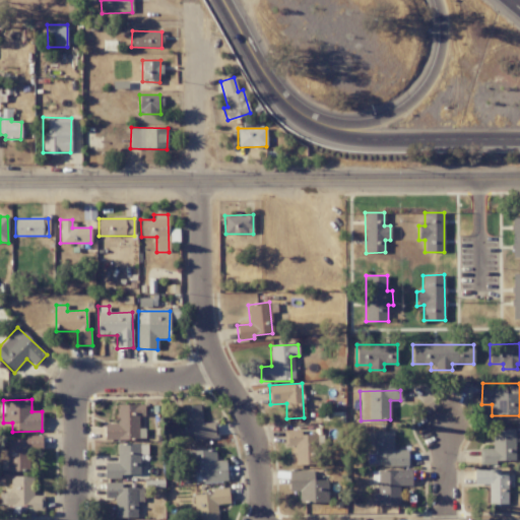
[(105,440),(144,439),(144,429),(139,429),(138,417),(144,417),(144,404),(117,405),(117,425),(104,425),(105,440)]
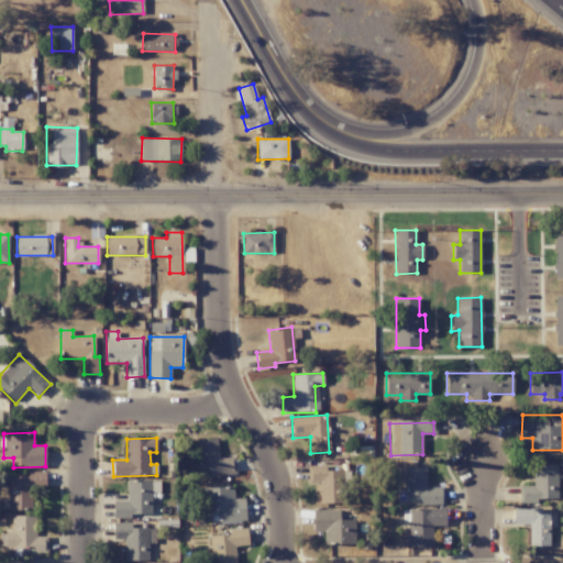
[(233,473),(232,457),(219,459),(216,438),(196,441),(200,477),(233,473)]
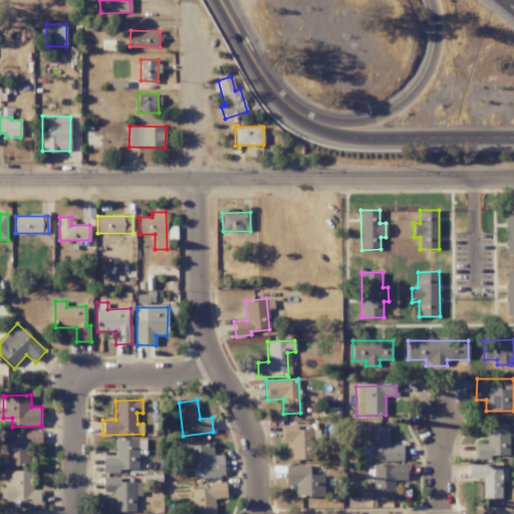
[(509,455),(509,424),(487,425),(487,444),(474,444),(474,460),(491,459),(491,456),(509,455)]
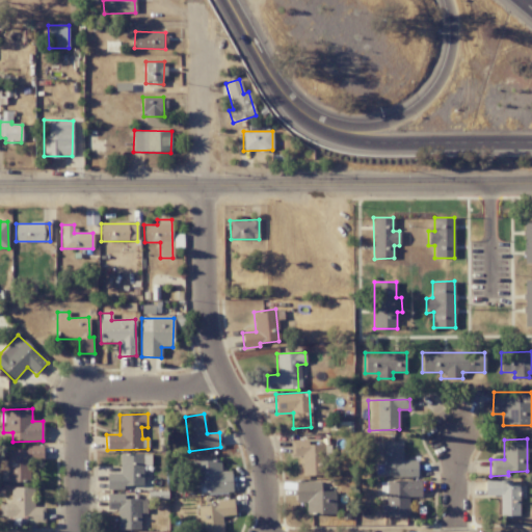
[(290,440),(291,457),(302,457),(302,476),(322,475),(321,445),(308,445),(308,440),(290,440)]
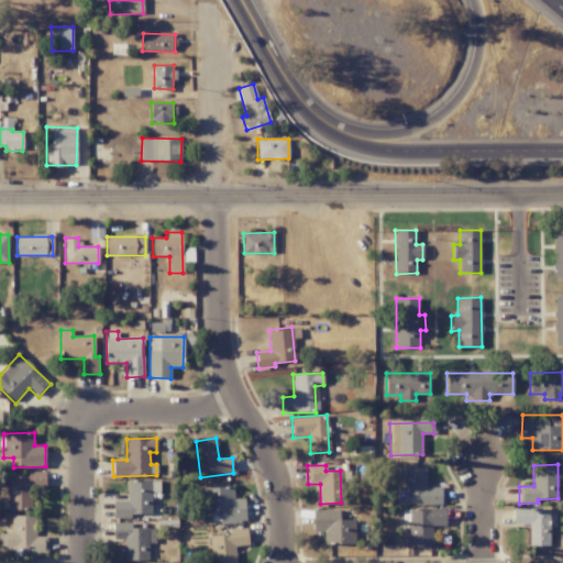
[(426,466),(406,467),(406,505),(441,504),(441,487),(426,487),(426,466)]
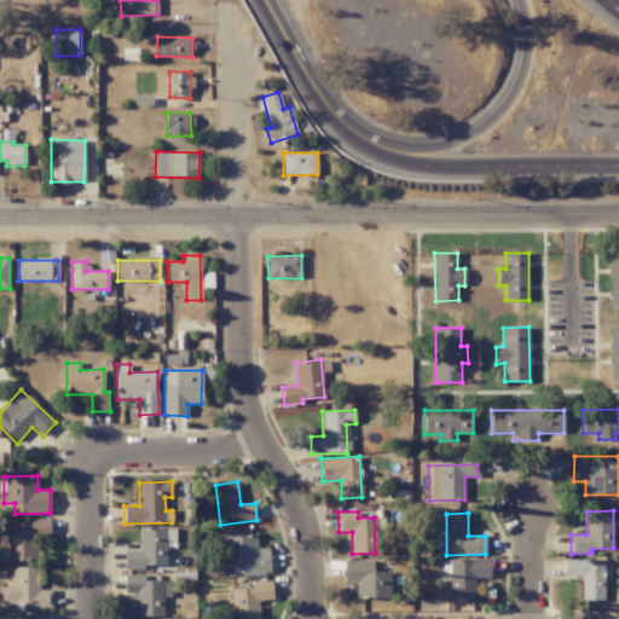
[(7,524),(9,548),(1,548),(1,561),(34,560),(34,536),(50,536),(50,519),(30,519),(30,524),(7,524)]
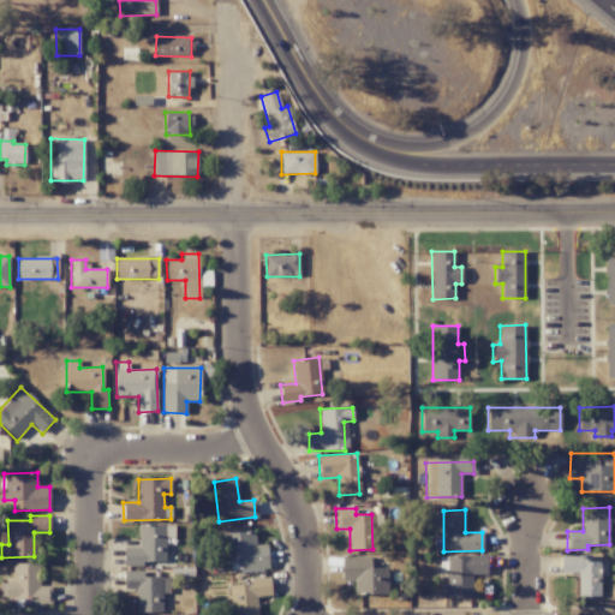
[(165,524),(138,524),(138,548),(124,548),(124,565),(165,563),(165,524)]
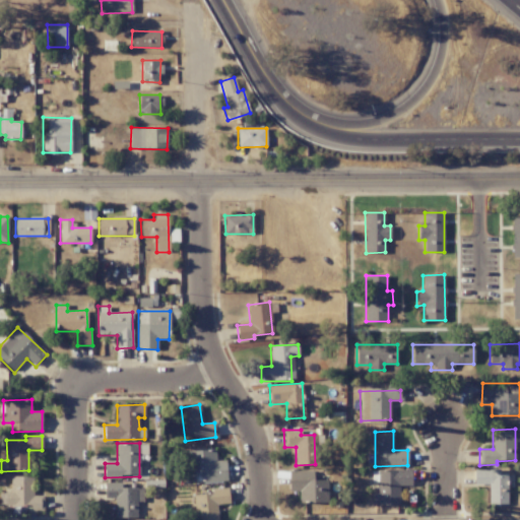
[(226,480),(225,460),(215,461),(214,450),(188,451),(189,473),(202,473),(203,481),(226,480)]
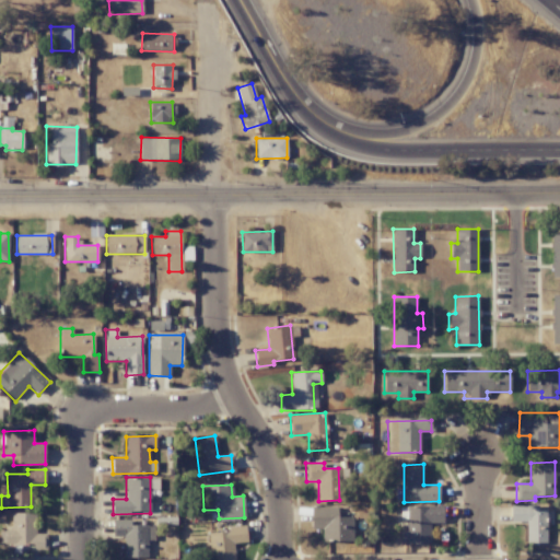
[(337,508),(312,506),(311,528),(322,528),(322,540),(352,541),(353,517),(337,517),(337,508)]
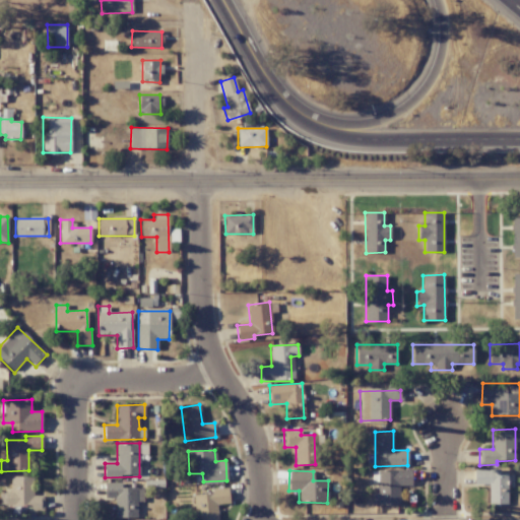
[(399,505),(399,485),(411,485),(411,470),(378,470),(378,493),(372,493),(372,505),(399,505)]
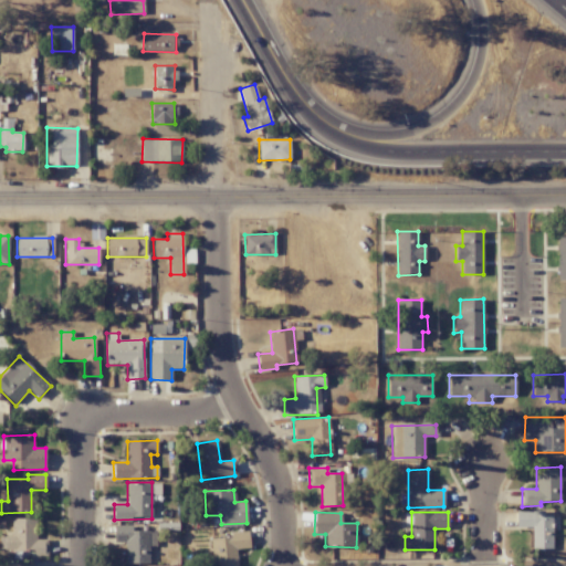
[(516,528),(532,528),(532,548),(553,548),(552,512),(516,512),(516,528)]
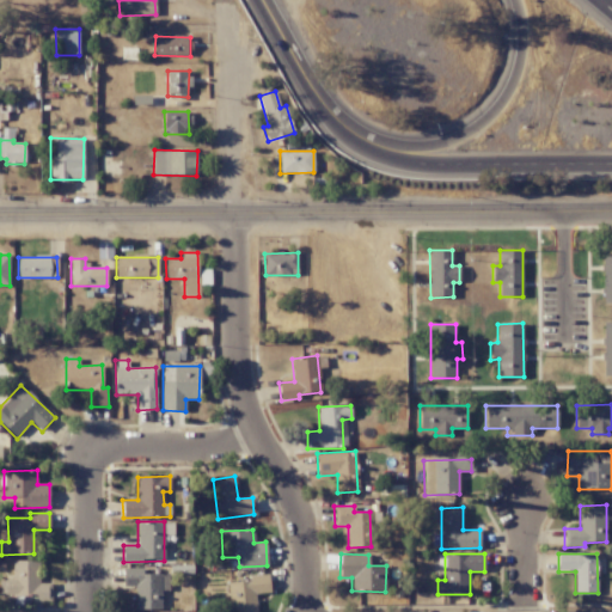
[(50,601),(50,583),(37,583),(37,561),(12,562),(13,580),(0,580),(0,595),(30,595),(30,603),(50,601)]
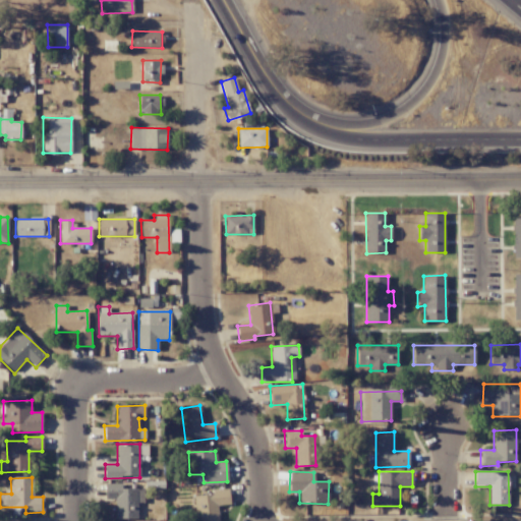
[(194,496),(195,520),(218,520),(217,505),(229,505),(229,489),(212,490),(212,495),(194,496)]
